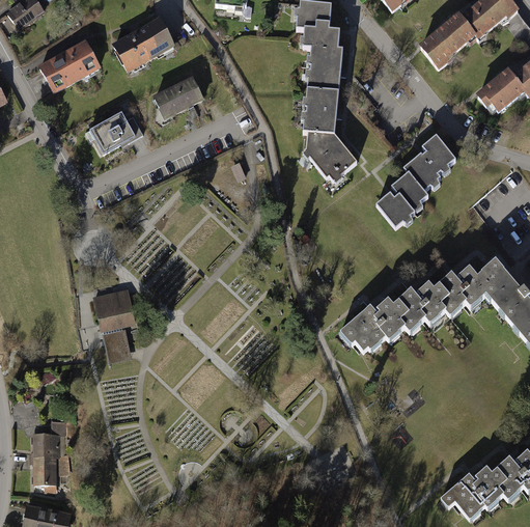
[(17,6),(5,15),(18,32),(49,10),(40,0),(12,0),(17,6)]
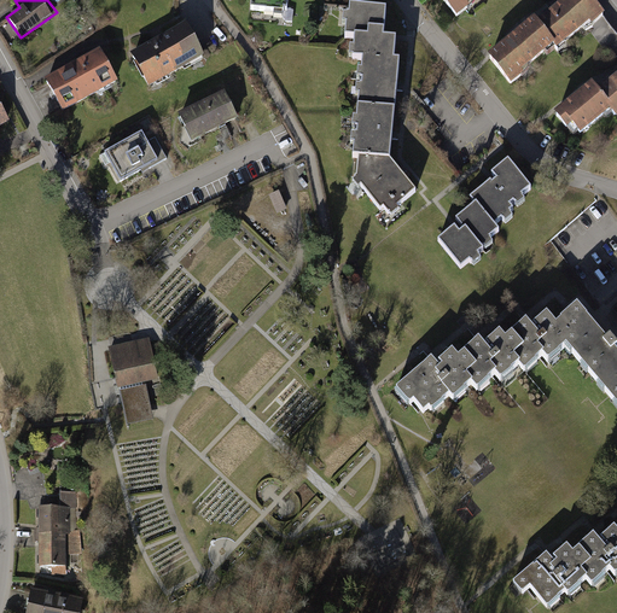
[(347,28),(354,28),(351,52),(362,53),(353,150),(358,151),(355,176),(386,214),(418,187),(390,153),(400,56),(390,54),(393,34),(380,33),(384,3),(361,0),(349,0),(347,28)]
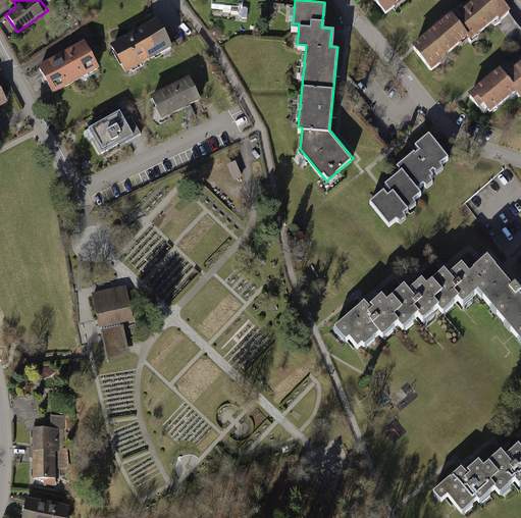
[(374,0),(383,10),(396,0),(374,0)]
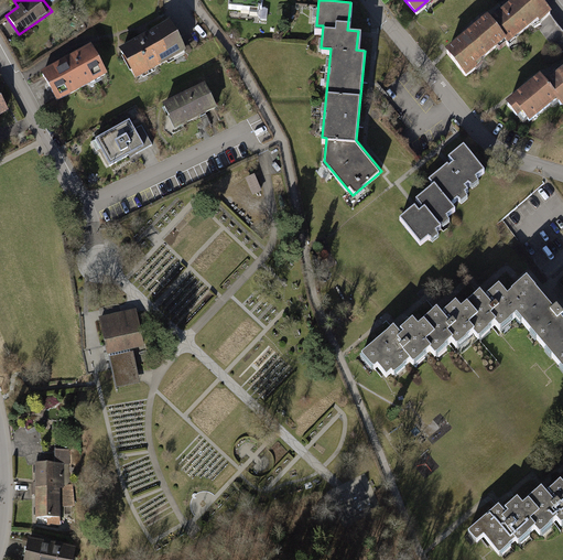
[(465,29),(445,45),(447,49),(467,73),(486,58),(484,55),(504,39),(508,44),(553,8),(547,0),(508,0),(505,3),(491,14),(488,10),(465,29)]
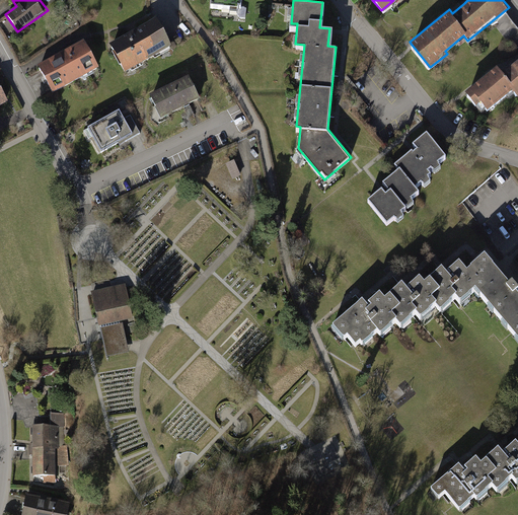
[(157,16),(108,44),(124,71),(172,44),(157,16)]
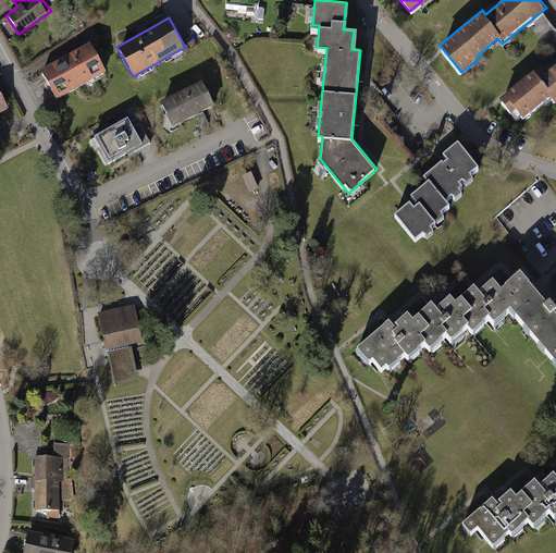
[(108,68),(91,38),(41,66),(58,96),(108,68)]
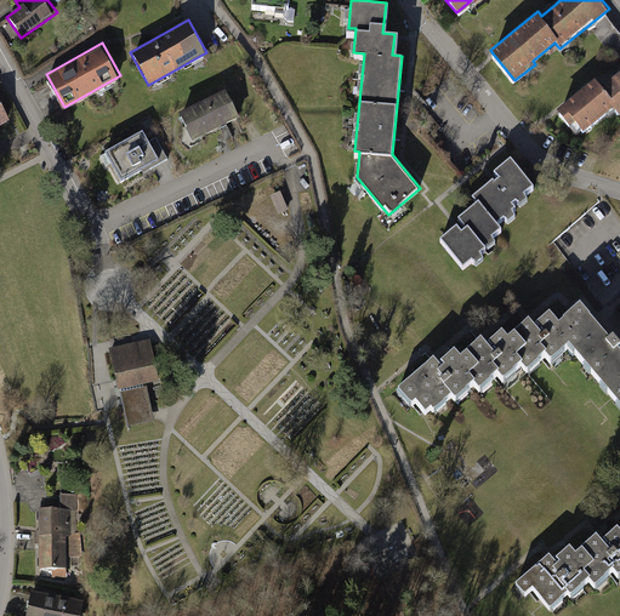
[(586,86),(555,112),(576,140),(614,110),(619,117),(619,73),(601,89),(595,80),(586,86)]
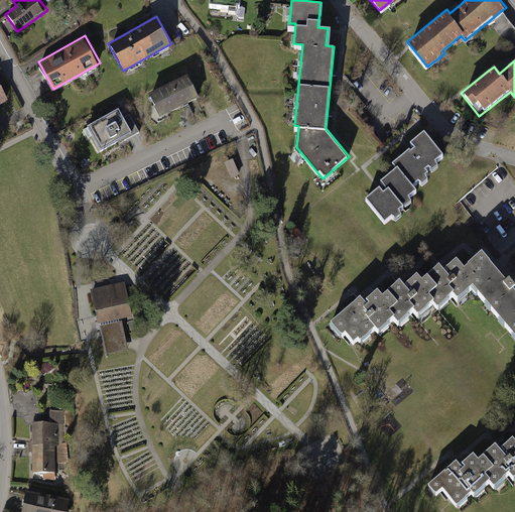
[(188,72),(150,91),(161,114),(201,95),(188,72)]
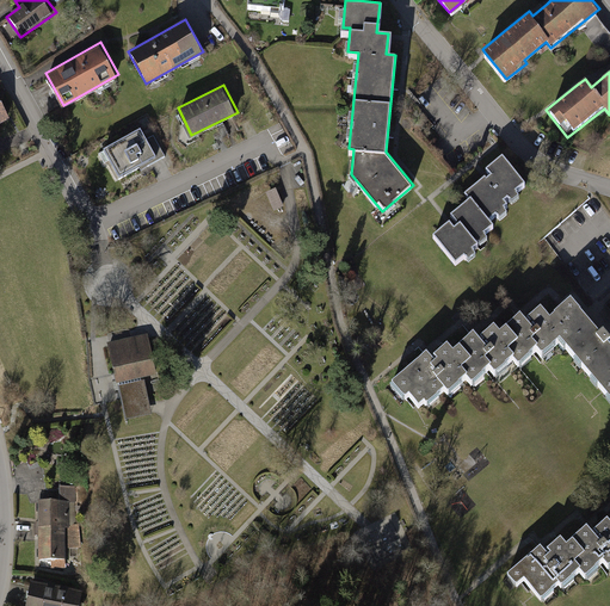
[(0,98),(0,124),(12,118),(0,98)]
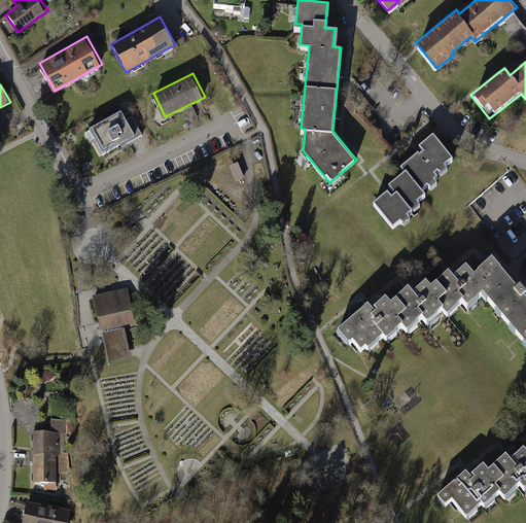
[(123,107),(91,125),(104,150),(121,140),(123,143),(143,131),(133,113),(128,116),(123,107)]
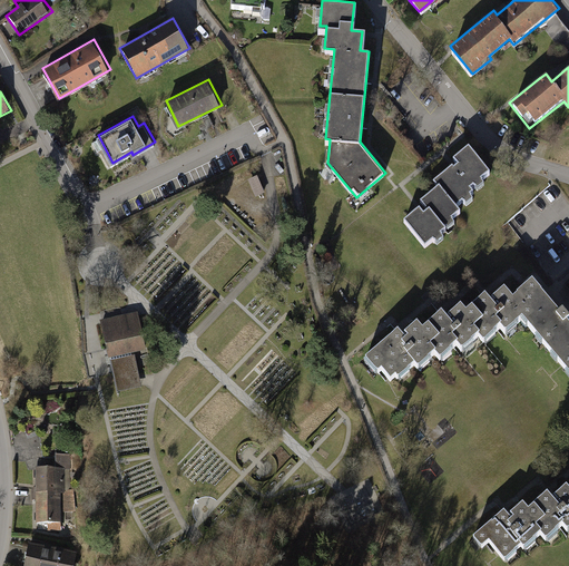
[(491,174),(469,144),(454,155),(458,160),(455,163),(433,179),(439,187),(422,199),(427,206),(424,207),(406,221),(428,247),(448,232),(444,226),(461,213),(458,207),(476,194),(471,188),(491,174)]
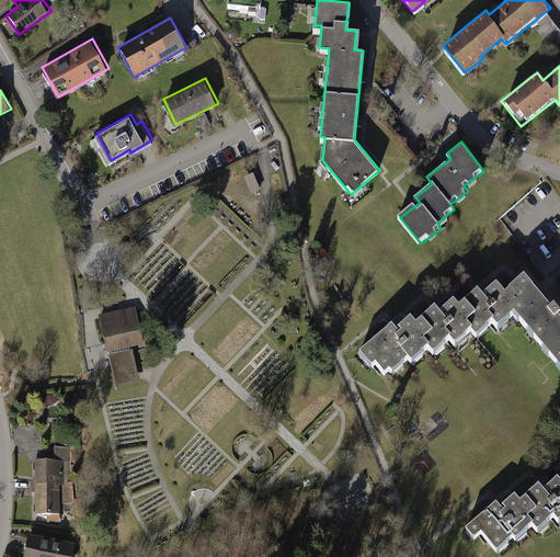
[(256,167),(247,170),(254,186),(263,183),(256,167)]
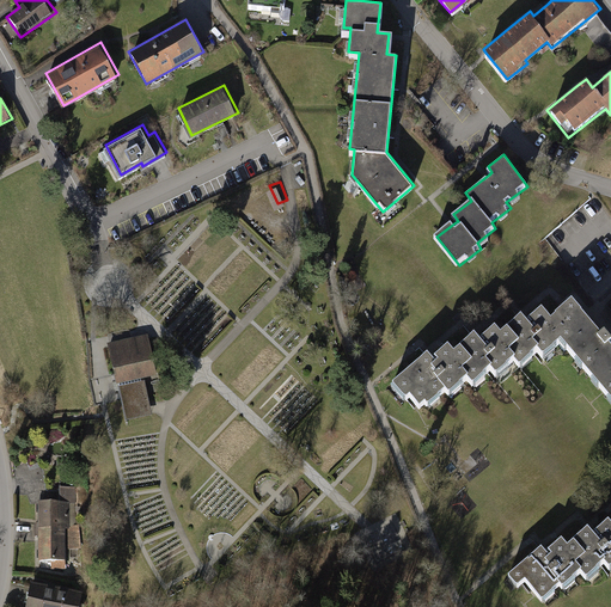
[(433,357),(429,361),(426,356),(392,385),(401,396),(409,388),(426,409),(465,374),(474,384),(492,369),(494,373),(511,359),(515,363),(535,347),(543,355),(560,341),(610,399),(610,349),(602,338),(570,304),(550,320),(541,308),(527,320),(524,323),(519,318),(499,336),(493,329),(481,338),(477,341),(471,333),(451,351),(446,347),(433,357)]
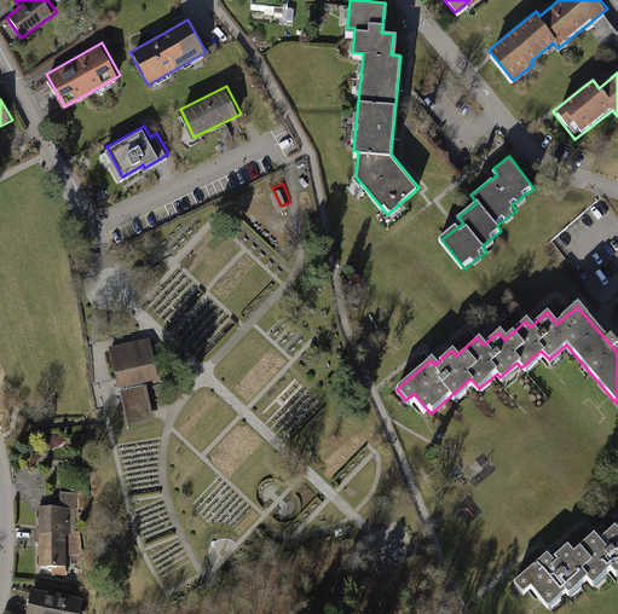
[(110,343),(120,384),(161,375),(151,334),(110,343)]
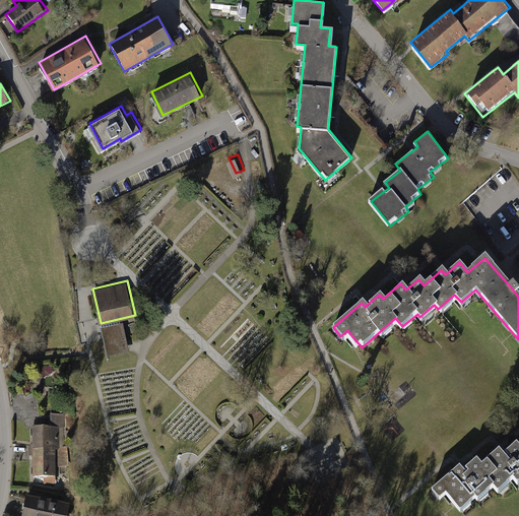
[(131,348),(124,320),(102,325),(109,353),(131,348)]
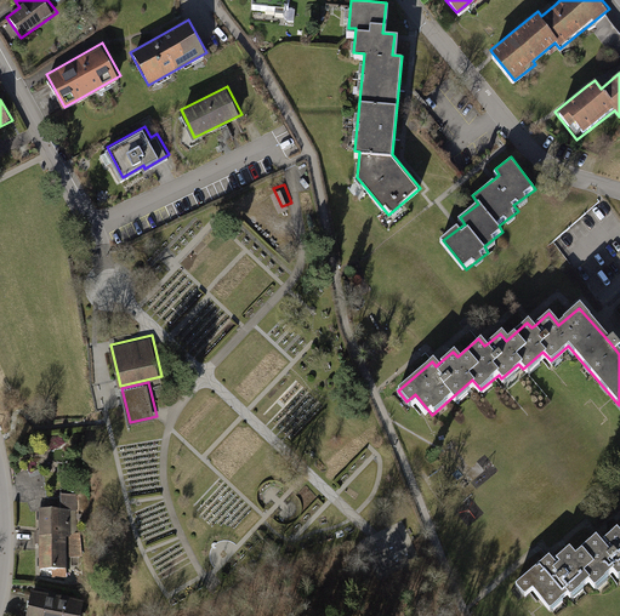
[(40,505),(40,531),(68,531),(72,531),(72,505),(40,505)]
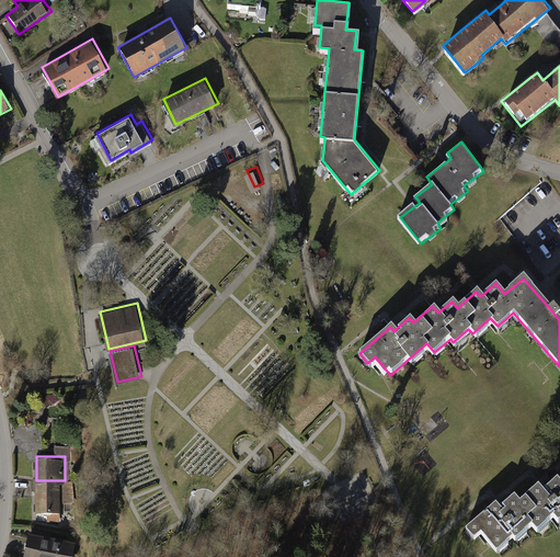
[(503,500),(496,506),(493,501),(464,526),(471,535),(479,529),(494,547),(530,516),(538,525),(553,511),(557,514),(559,511),(559,481),(555,476),(546,484),(541,487),(536,481),(517,497),(512,492),(503,500)]
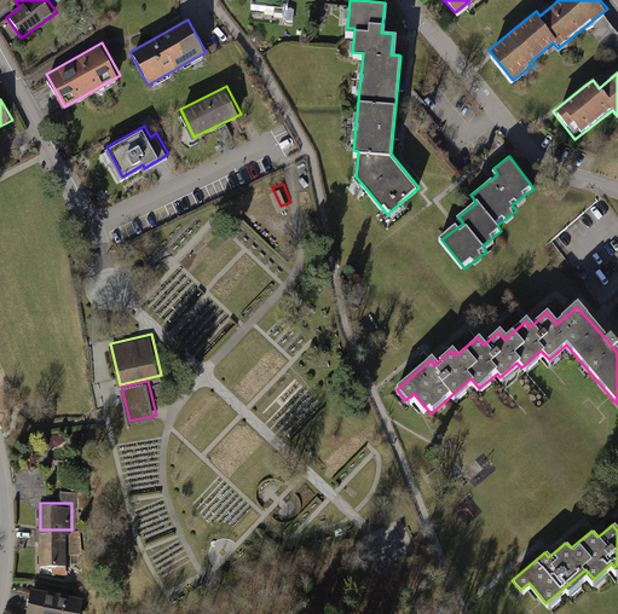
[(68,572),(68,529),(40,529),(41,563),(53,563),(53,572),(68,572)]
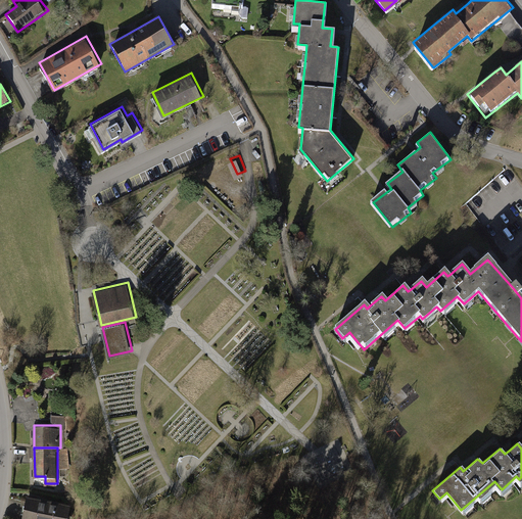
[(68,518),(73,503),(28,493),(22,518),(68,518)]
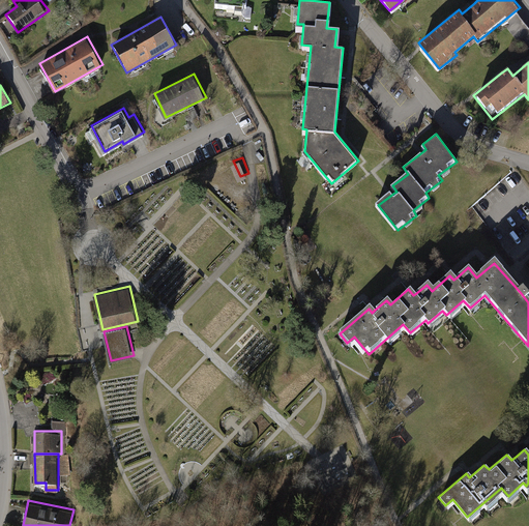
All buildings are outlined.
